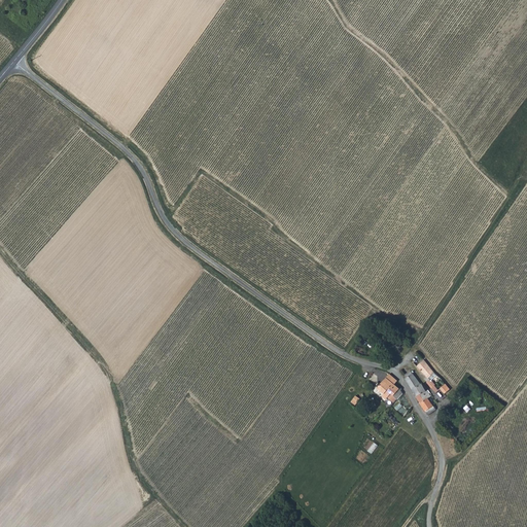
[(418,365),(428,377),(435,371),(425,358),(418,365)]
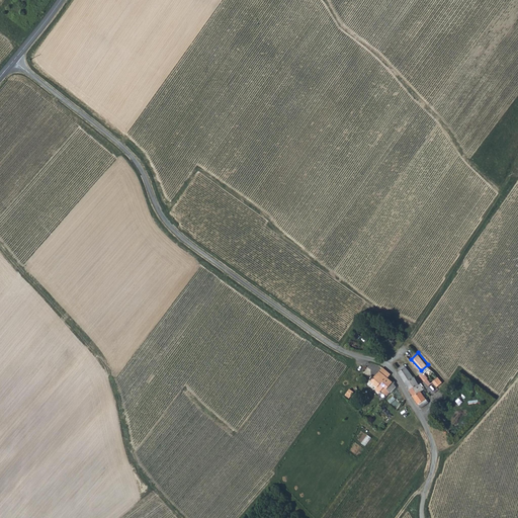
[(429,384),(434,380),(439,376),(428,364),(421,370),(423,371),(420,374),(429,384)]
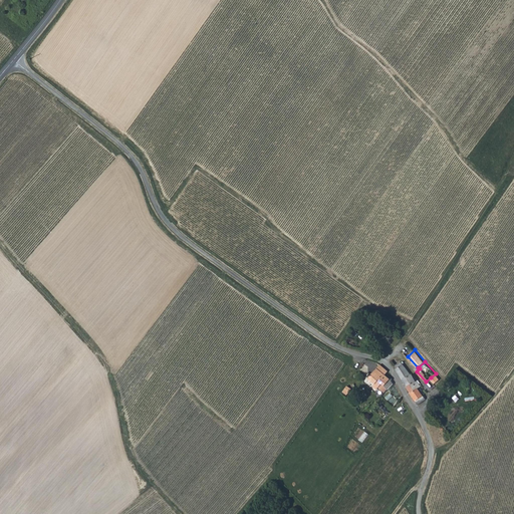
[(379,363),(374,370),(381,375),(383,372),(386,373),(389,368),(380,362),(379,363)]
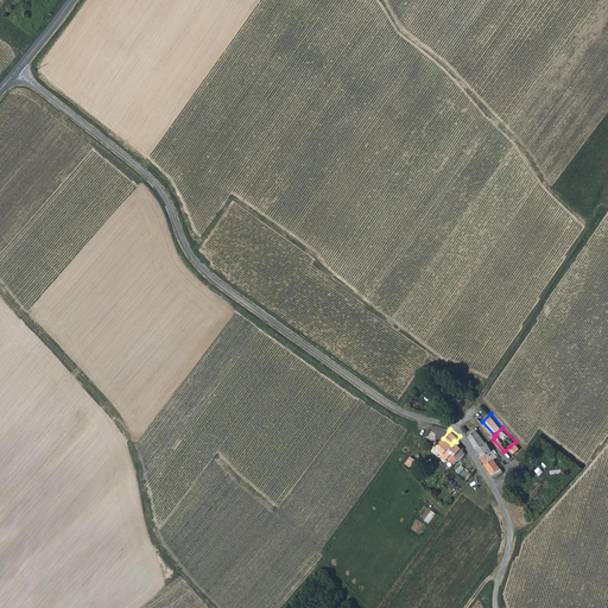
[(475,445),(476,448),(486,442),(477,430),(472,434),(468,436),(475,445)]
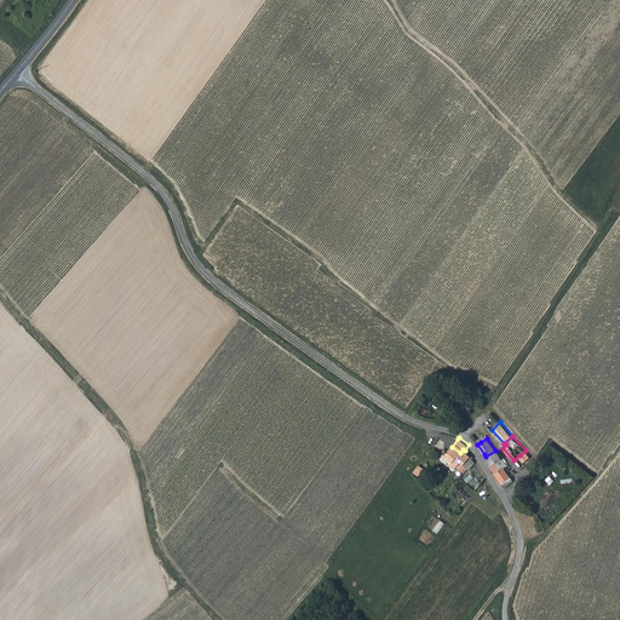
[(460,453),(452,447),(445,455),(453,461),(451,465),(455,469),(458,466),(465,472),(469,469),(463,464),(470,455),(470,454),(465,451),(463,449),(460,453)]
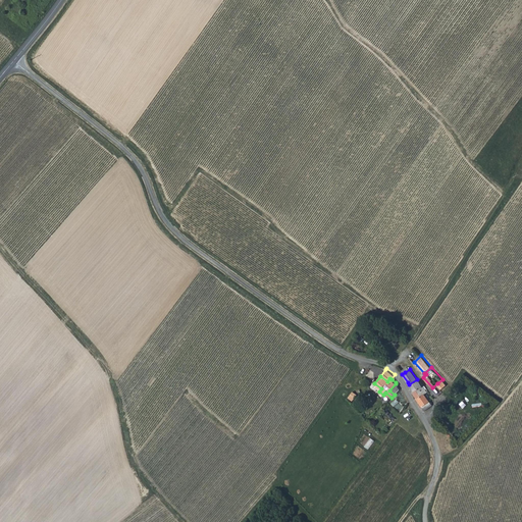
[(419,379),(417,379),(409,384),(413,392),(423,386),(419,379)]
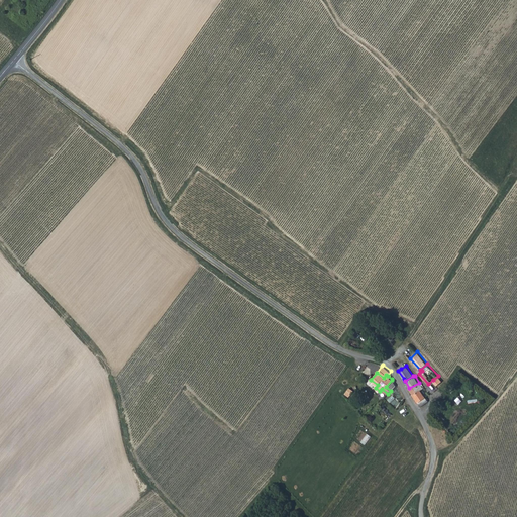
[(439,383),(442,380),(438,376),(433,380),(436,385),(439,383)]
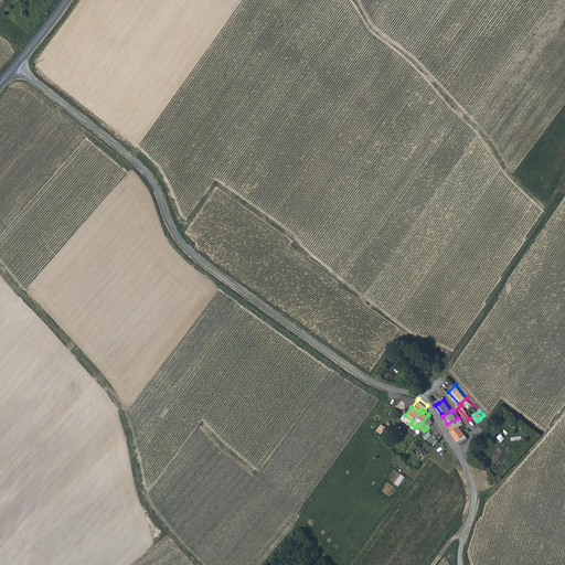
[(428,415),(422,423),(427,427),(434,420),(433,419),(428,415)]
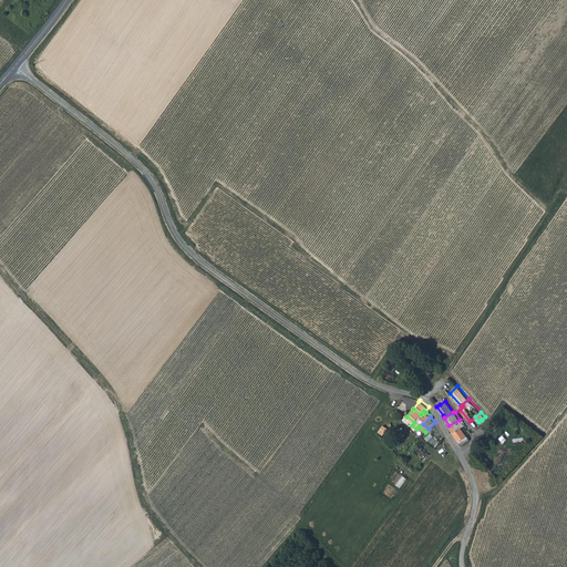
[(461,419),(460,420),(449,425),(452,432),(459,440),(466,434),(461,426),(464,424),(461,419)]
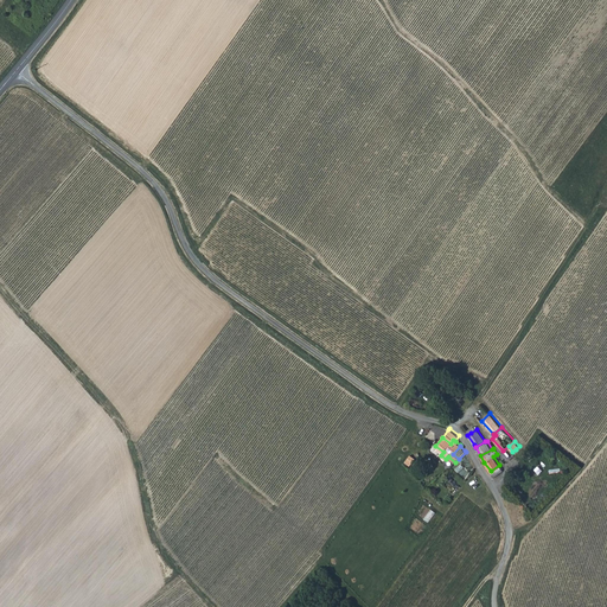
[(410,467),(414,458),(408,455),(404,465),(410,467)]
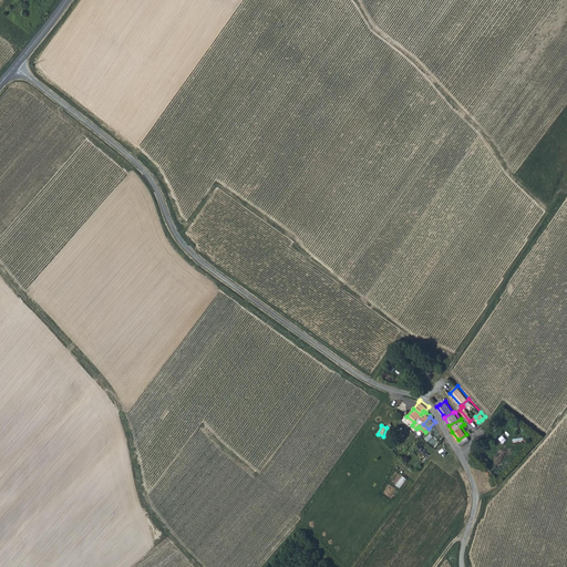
[(470,439),(466,434),(459,440),(461,444),(470,439)]
